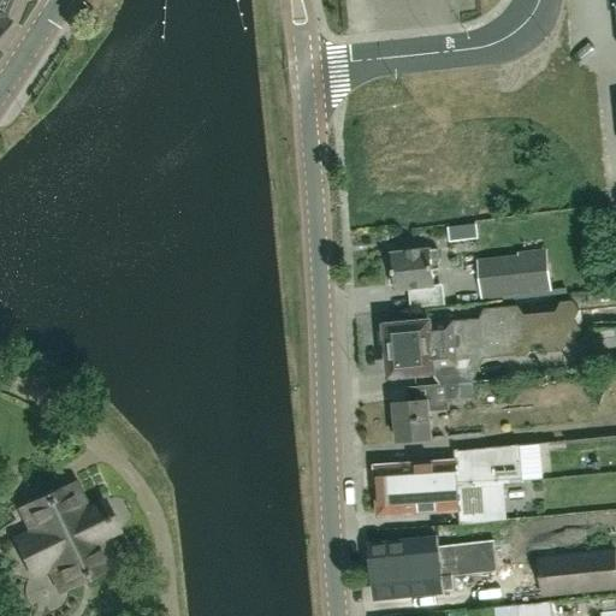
[(446,306),(444,284),(434,285),(432,270),(438,268),(437,249),(431,249),(391,254),(394,273),(390,273),(391,285),(395,285),(395,290),(409,289),(412,309),(446,306)]
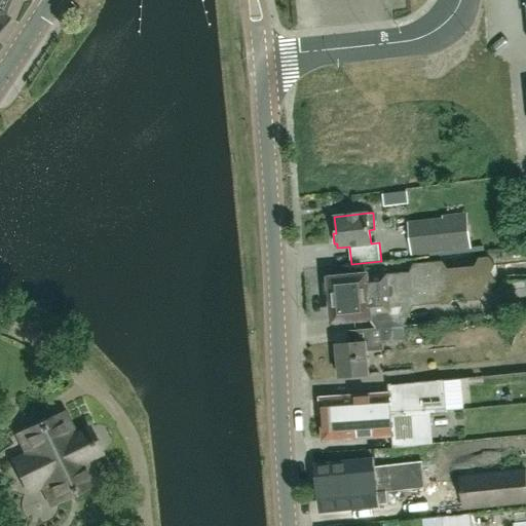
[(407,222),(411,255),(471,249),(466,213),(442,215),(443,218),(407,222)]
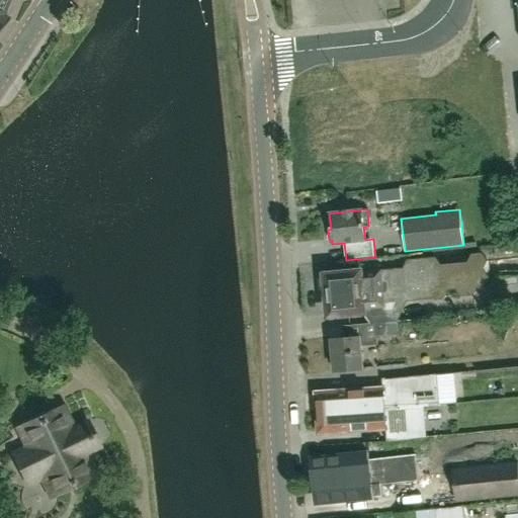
[(330,315),(363,312),(370,323),(374,322),(375,324),(385,323),(398,322),(407,301),(411,292),(429,291),(434,298),(443,297),(447,289),(456,288),(461,296),(471,295),(476,286),(485,285),(489,277),(484,270),(488,261),(482,252),(472,253),(468,263),(441,265),(435,257),(407,260),(403,268),(326,275),(326,276),(322,276),(320,278),(322,290),(323,292),(328,291),(330,315)]
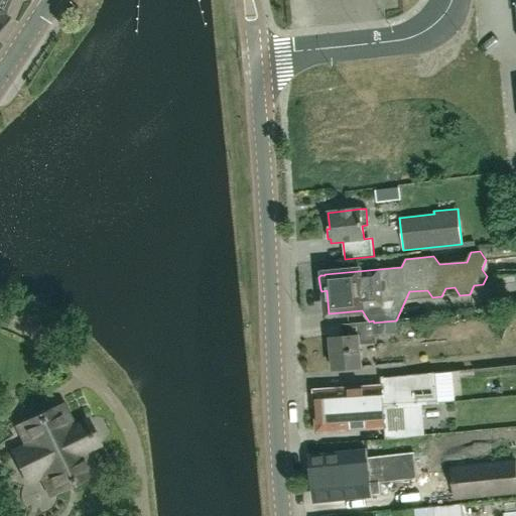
[(359,345),(376,343),(375,335),(384,334),(385,337),(397,336),(396,320),(384,321),(374,323),(373,320),(369,321),(348,324),(349,336),(330,338),(333,370),(362,367),(359,345)]
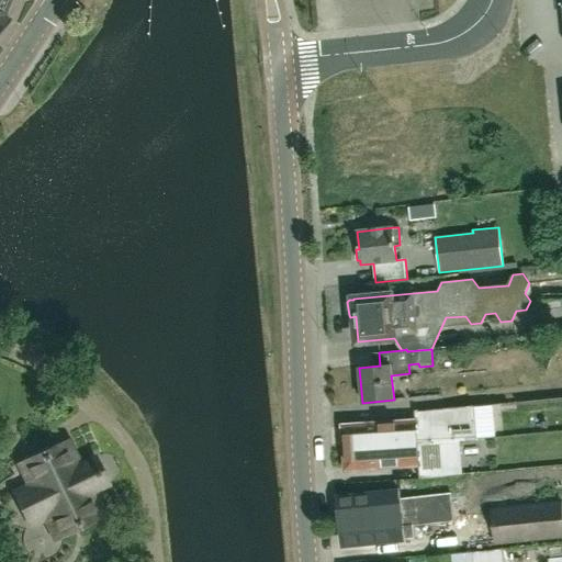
[(475,405),(415,411),(415,419),(373,422),(373,425),(344,428),(346,447),(416,441),(476,436),(475,405)]
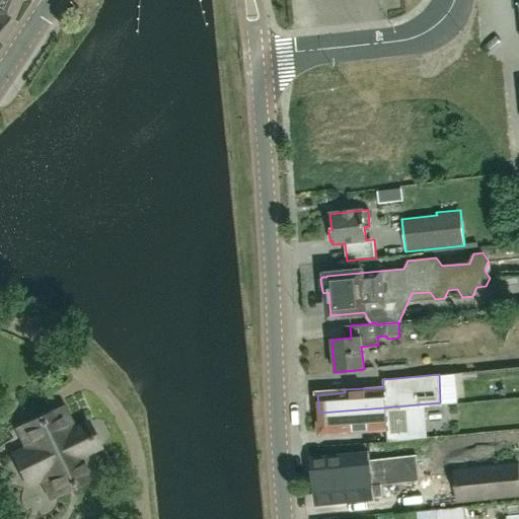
[(353,429),(385,426),(384,408),(319,413),(320,431),(342,429),(343,433),(353,432),(353,429)]
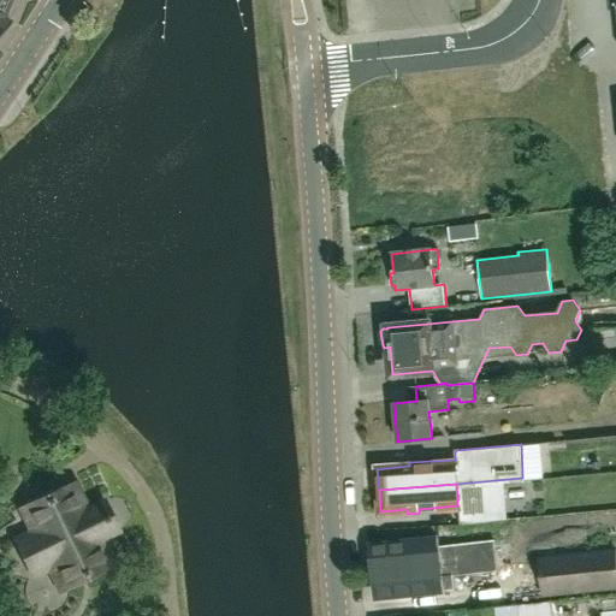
[(90,543),(117,529),(104,503),(80,515),(66,487),(29,505),(40,529),(16,542),(33,575),(57,563),(69,587),(104,570),(90,543)]
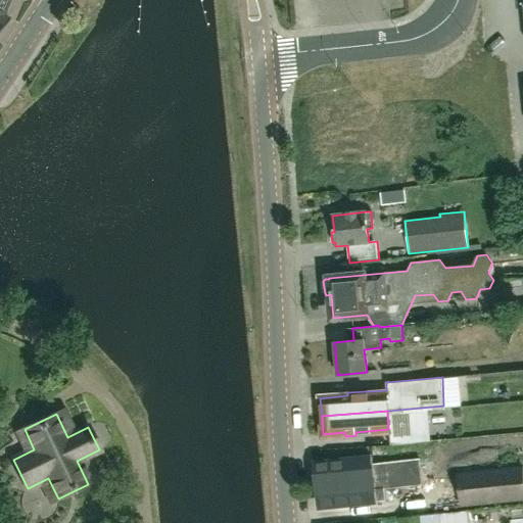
[(386,500),(384,488),(422,484),(419,460),(384,463),(385,480),(374,481),(371,459),(314,465),(318,507),(386,500)]
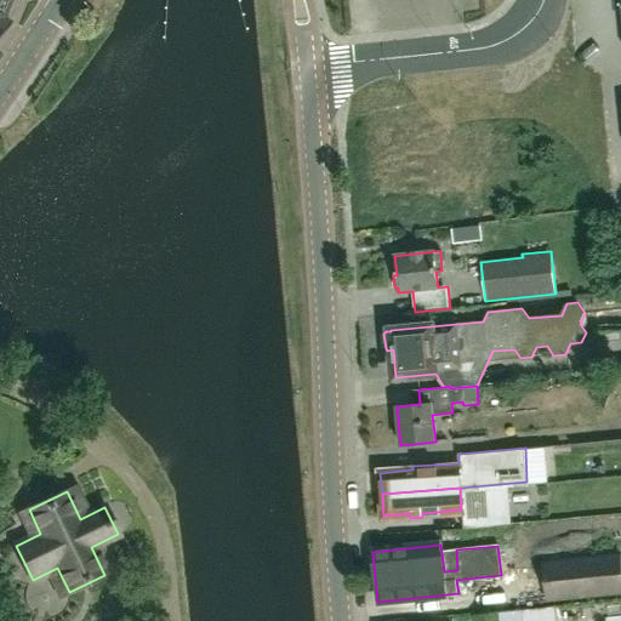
[(620,592),(620,570),(619,552),(540,562),(546,603),(620,592)]
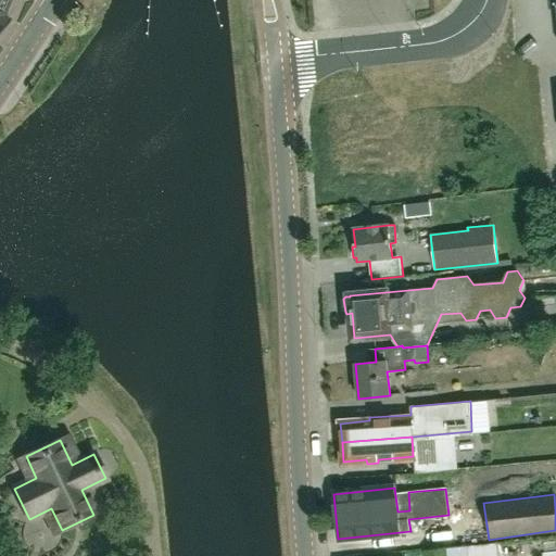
[(478,548),(478,555),(516,555),(520,555),(518,544),(478,548)]
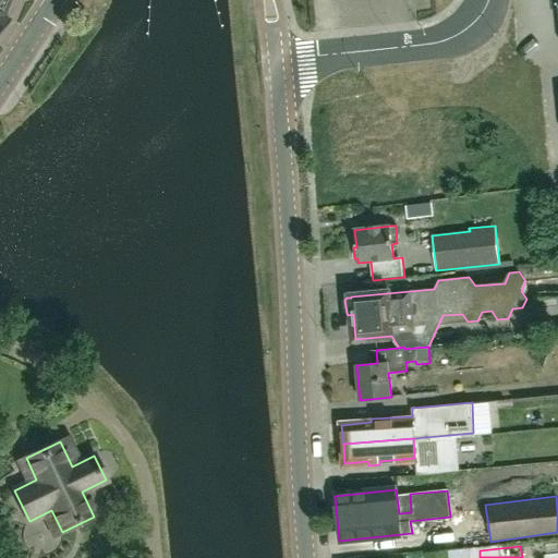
[(423,557),(470,557),(470,548),(423,553),(423,557)]
